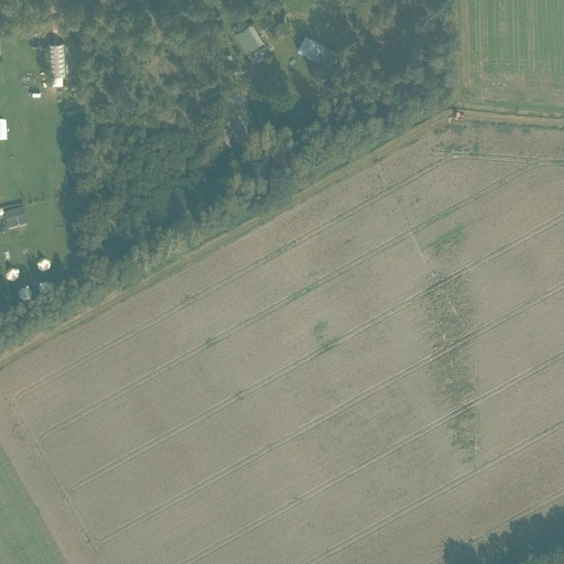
[(234,34),(245,54),(263,43),(252,24),(234,34)]
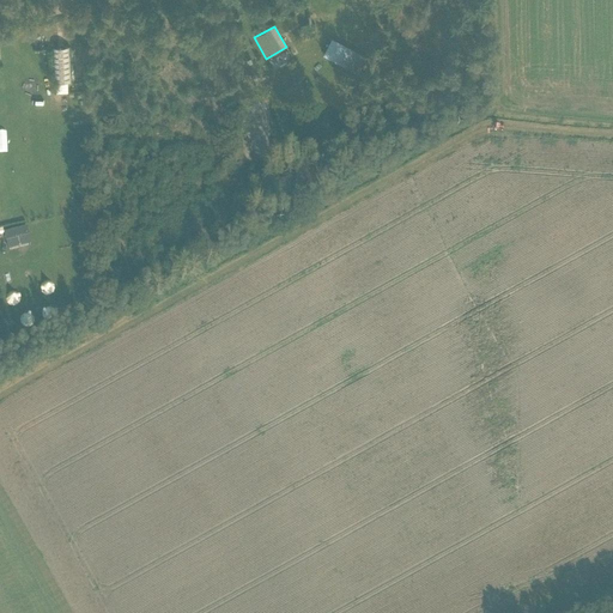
[(323,56),(354,73),(365,54),(334,37),(323,56)]
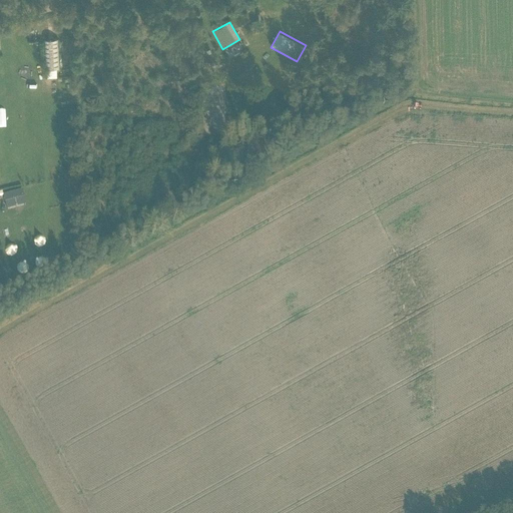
[(58,69),(57,39),(44,40),(46,69),(58,69)]
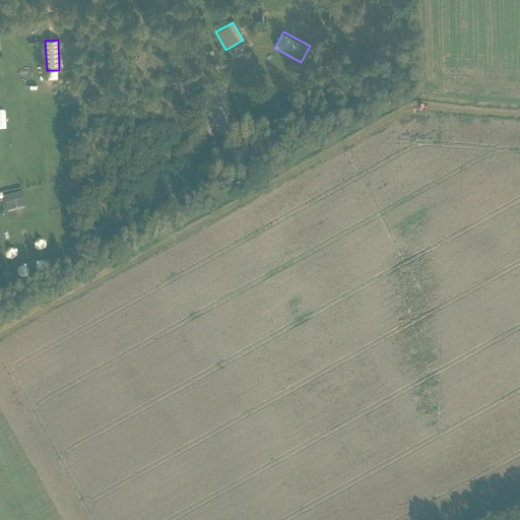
[(5,212),(24,207),(20,192),(1,198),(5,212)]
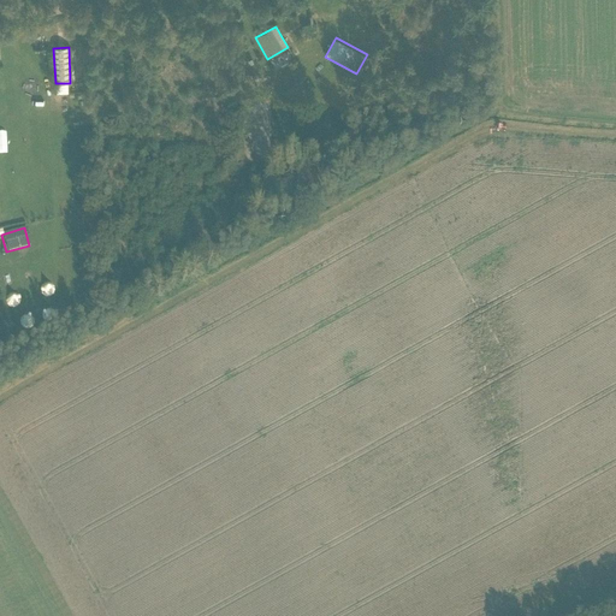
[(48,283),(41,288),(47,296),(54,291),(48,283)]
